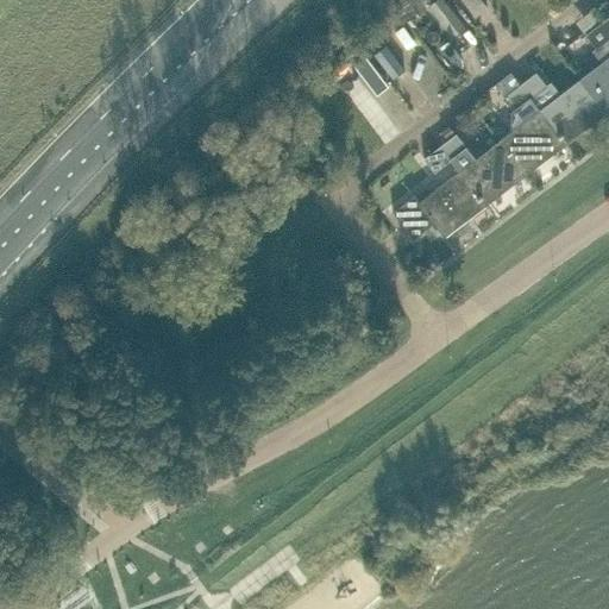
[(412,0),(394,0),(393,1),(400,10),(412,0)]
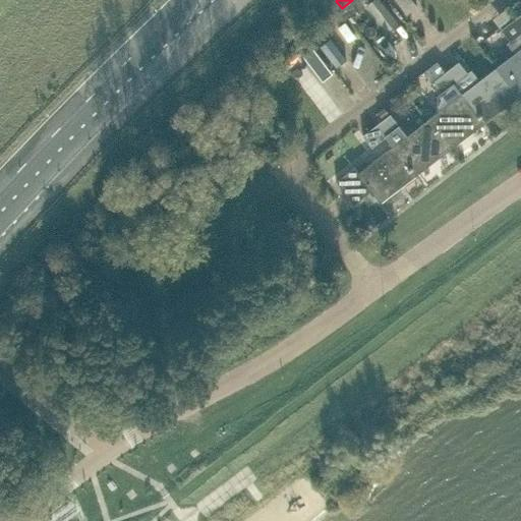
[(371,0),(365,5),(387,33),(398,24),(379,0),(371,0)]
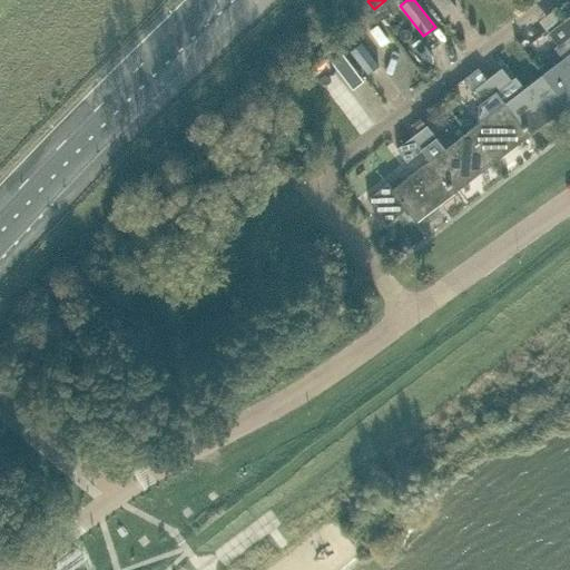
[(449,0),(431,0),(445,17),(457,8),(449,0)]
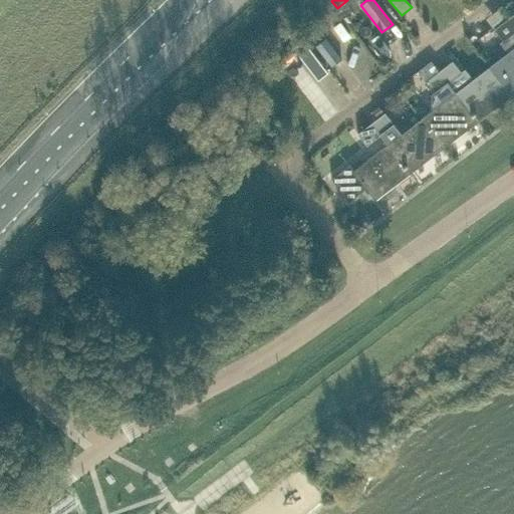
[(511,95),(513,92),(513,28),(507,19),(493,30),(502,41),(499,43),(506,52),(488,66),(511,95)]
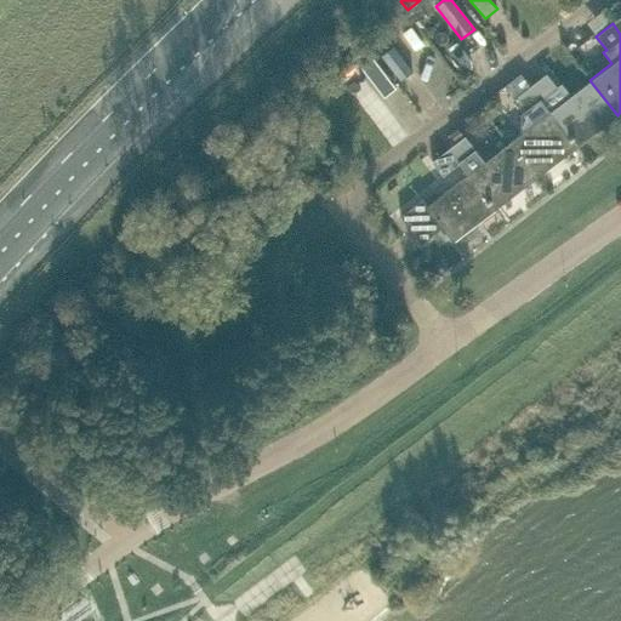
[(358,35),(348,43),(358,55),(368,49),(358,35)]
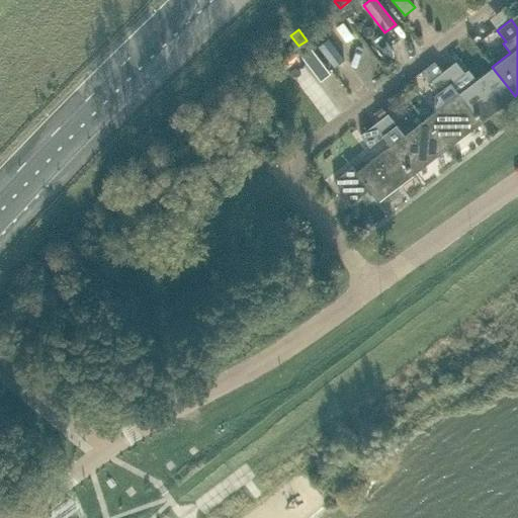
[(317,48),(334,68),(345,59),(329,38),(317,48)]
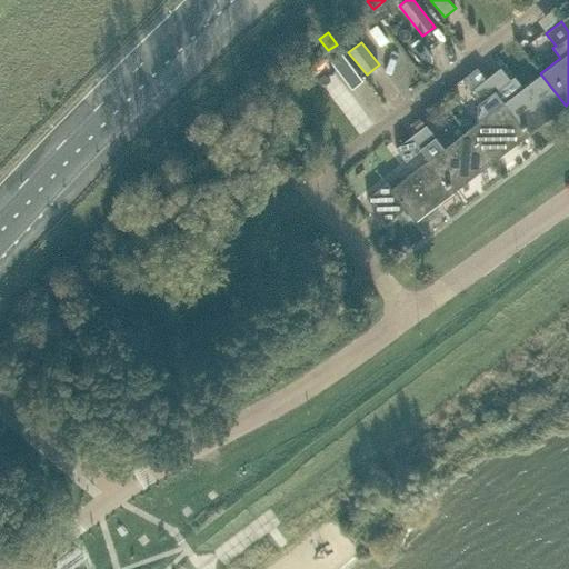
[(330,61),(352,89),(362,81),(340,53),(330,61)]
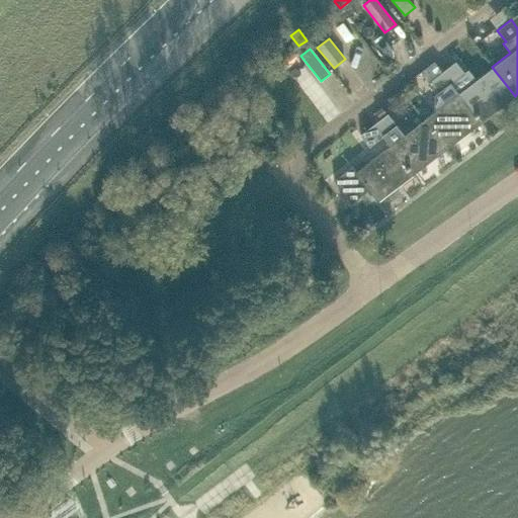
[(468,70),(463,74),(454,61),(441,72),(449,83),(458,93),(481,122),(515,96),(492,67),(476,79),(468,70)]
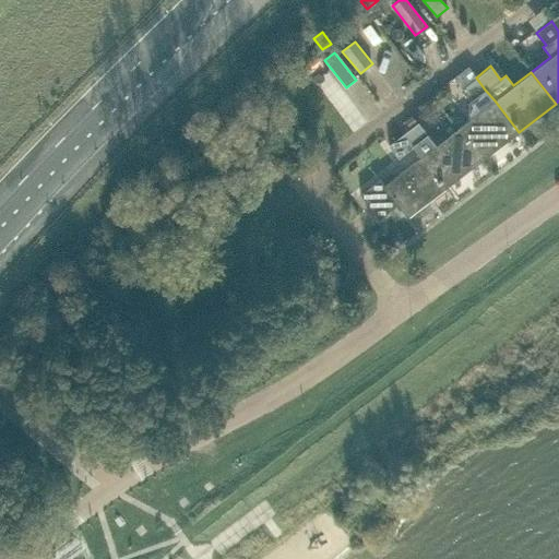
[(471,100),(485,90),(476,78),(462,88),(471,100)]
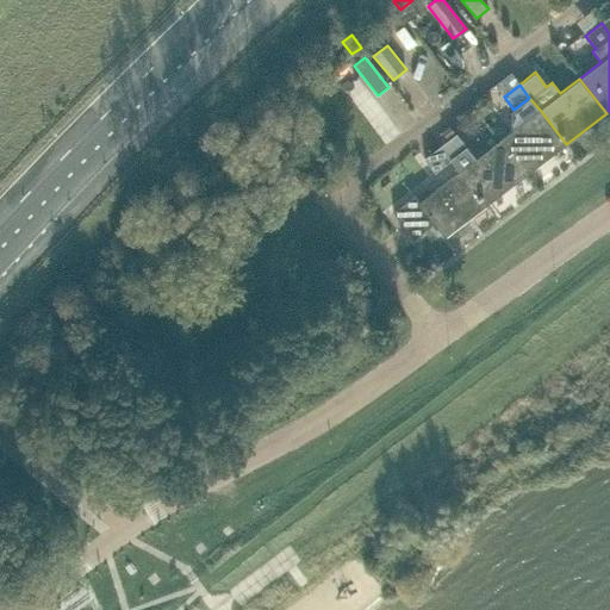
[(526,175),(566,144),(540,110),(529,98),(514,110),(509,113),(509,126),(511,130),(499,141),(526,175)]
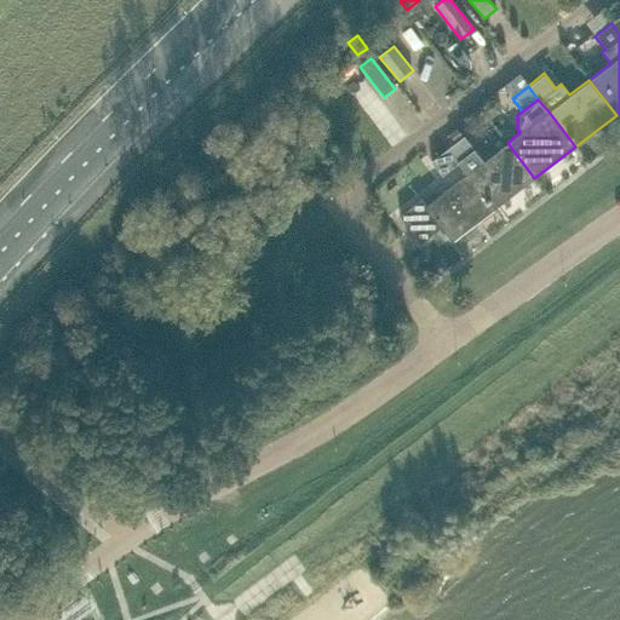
[(454,138),(461,132),(457,126),(449,132),(454,138)]
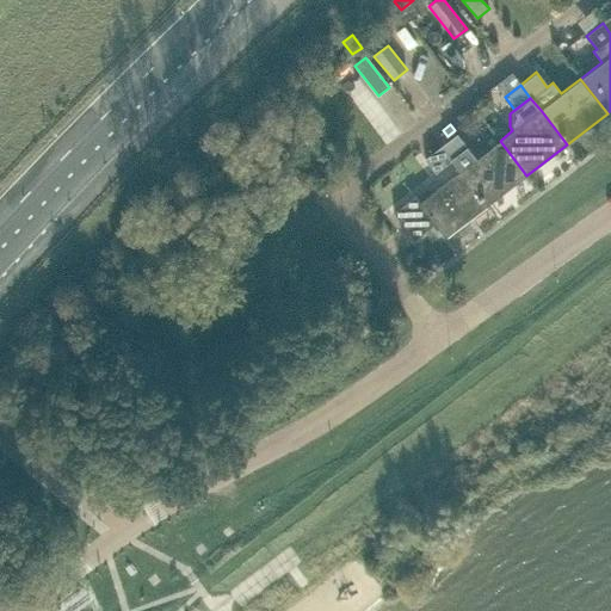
[(500,141),(475,160),(456,135),(440,147),(451,160),(460,172),(486,207),(526,176),(500,141)]
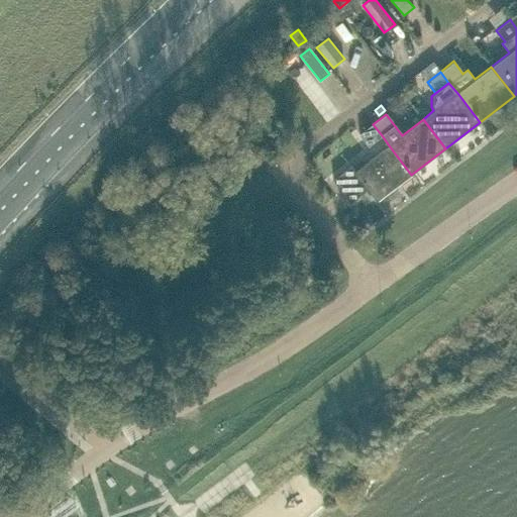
[(368,146),(382,135),(373,124),(358,134),(368,146)]
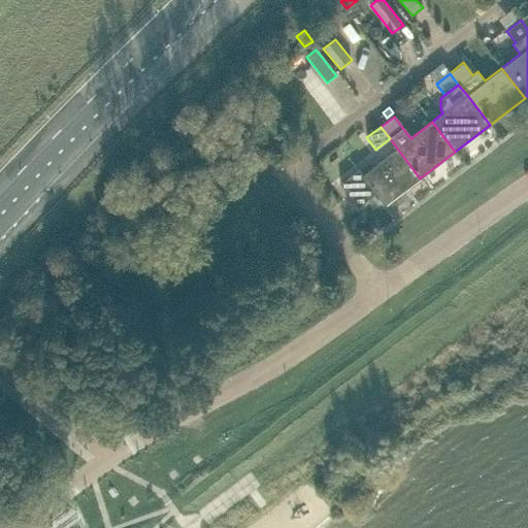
[(385,205),(420,178),(397,149),(362,174),(358,169),(338,185),(357,207),(375,194),(385,205)]
